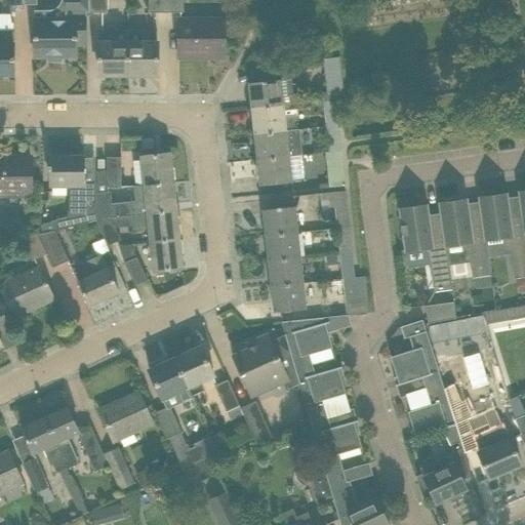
[(89,12),(88,0),(65,0),(66,18),(34,18),(34,57),(48,57),(48,62),(61,62),(61,57),(76,57),(76,45),(86,45),(86,12),(89,12)]
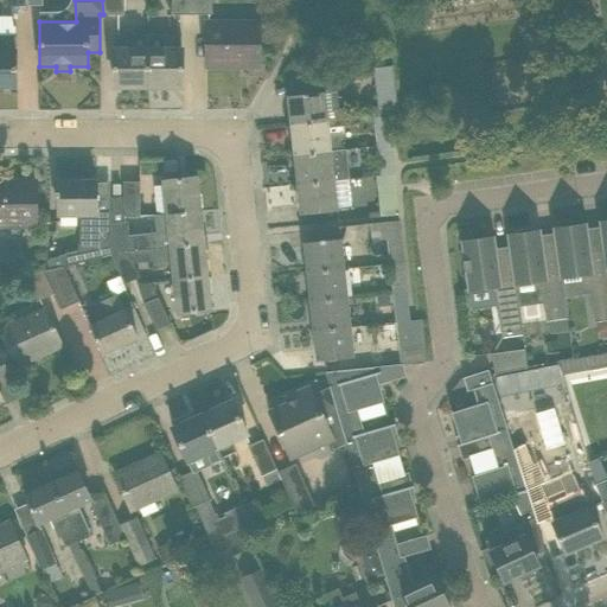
[(102,0),(103,14),(123,14),(123,0),(102,0)]
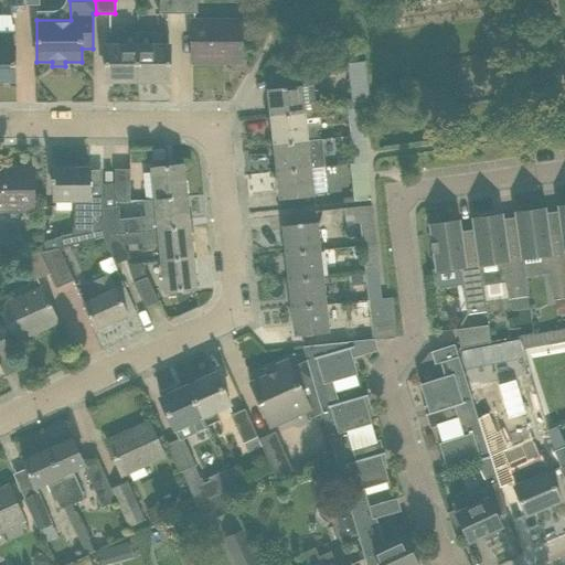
[(180,13),(180,0),(159,0),(159,13),(180,13)]
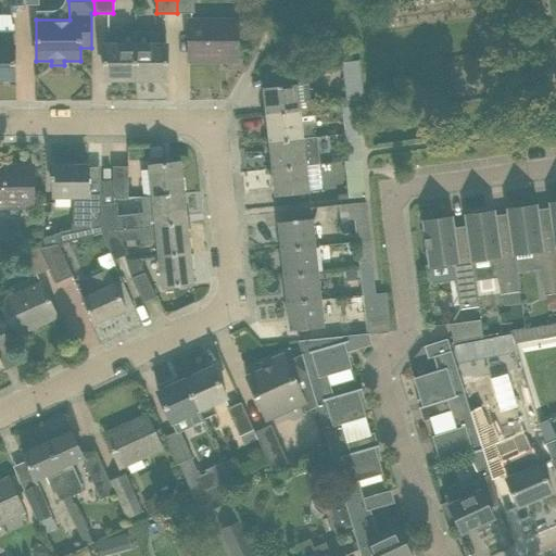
[(193,0),(177,0),(177,13),(194,13),(193,0)]
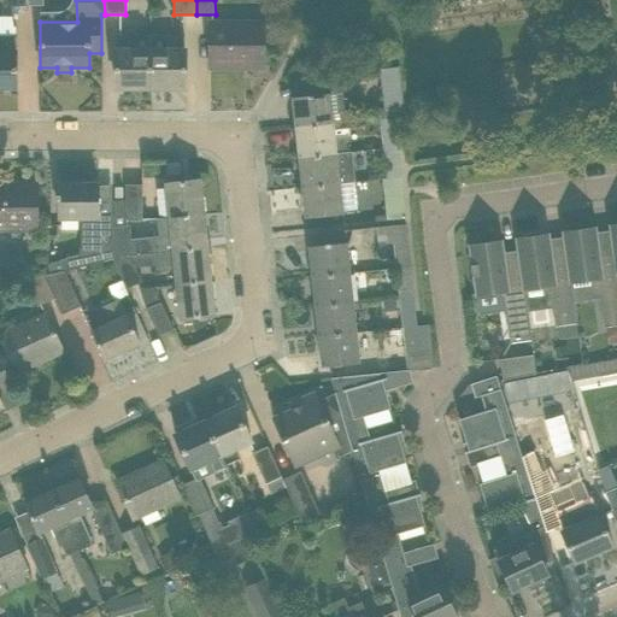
[(210,21),(210,68),(263,68),(263,21),(210,21)]
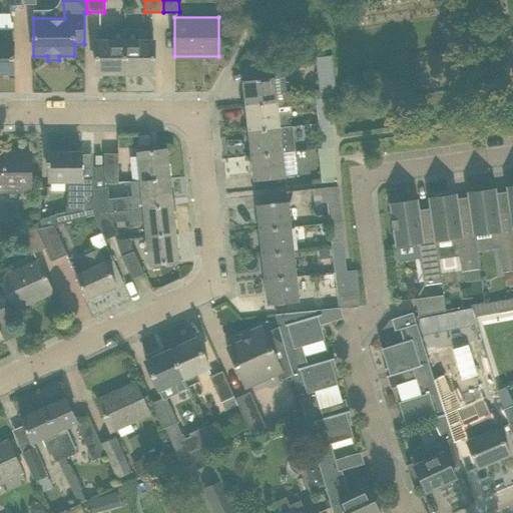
[(125,73),(125,28),(96,29),(96,73),(125,73)]
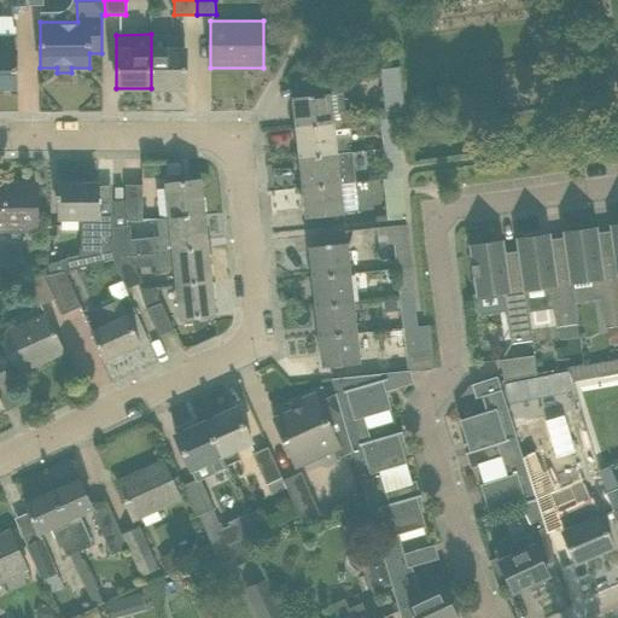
[(185,34),(151,34),(151,88),(185,88),(185,34)]
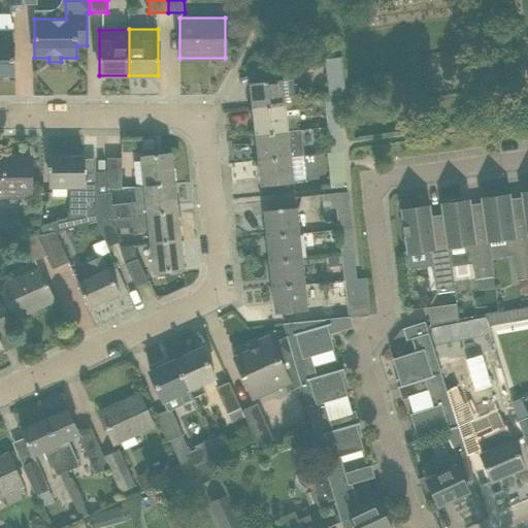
[(0,75),(13,75),(13,31),(0,30),(0,75)]
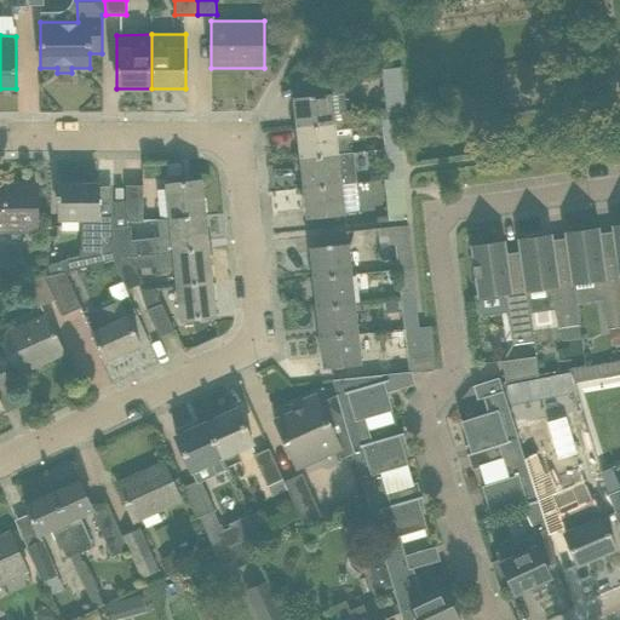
[(543,63),(503,65),(505,99),(545,97),(543,63)]
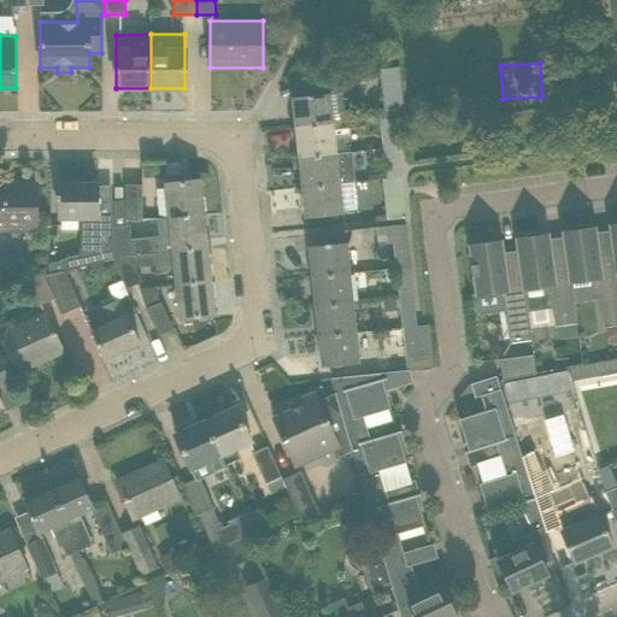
[(380,70),(385,107),(403,105),(399,68),(380,70)]
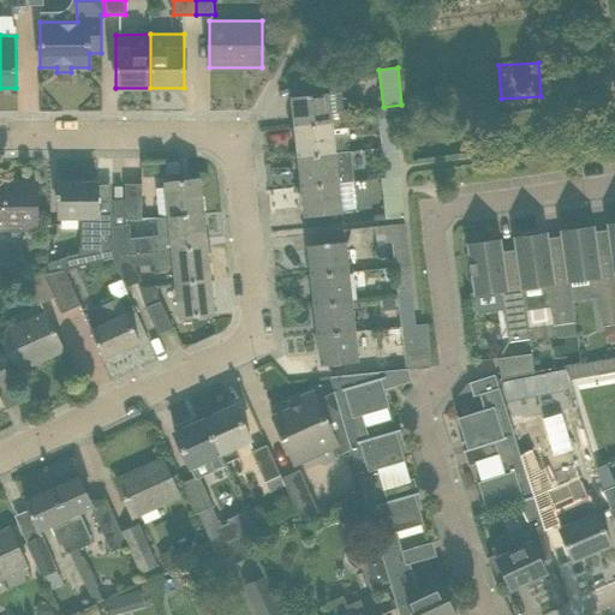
[(291,97),(294,126),(350,120),(348,109),(342,111),(339,75),(302,78),(303,96),(291,97)]
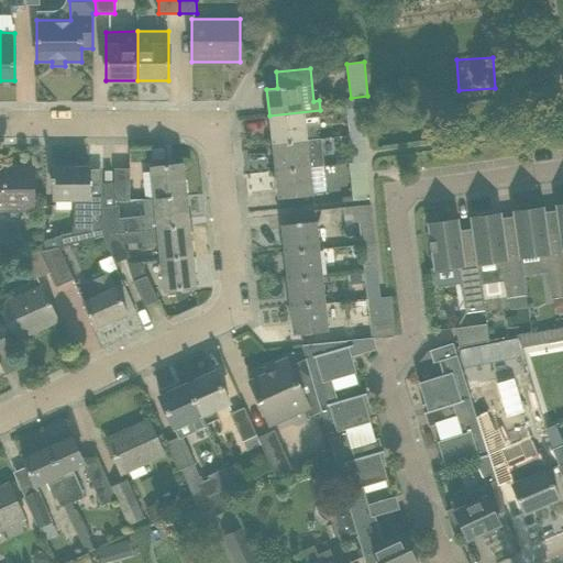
[(348,109),(351,134),(362,133),(360,108),(348,109)]
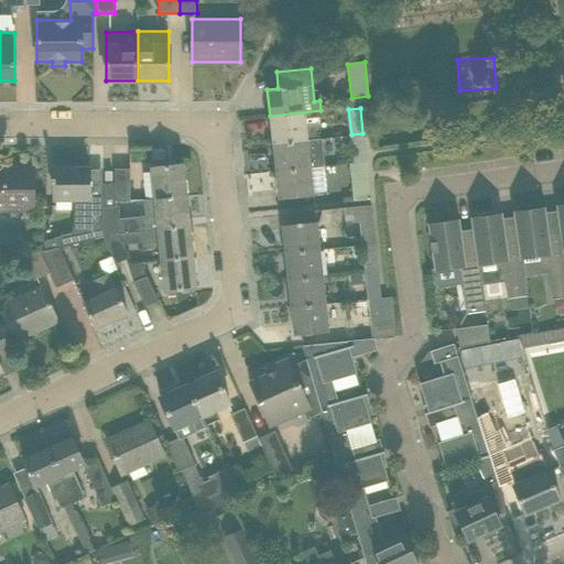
[(270,116),(273,143),(308,140),(321,139),(320,117),(322,117),(321,110),(270,116)]
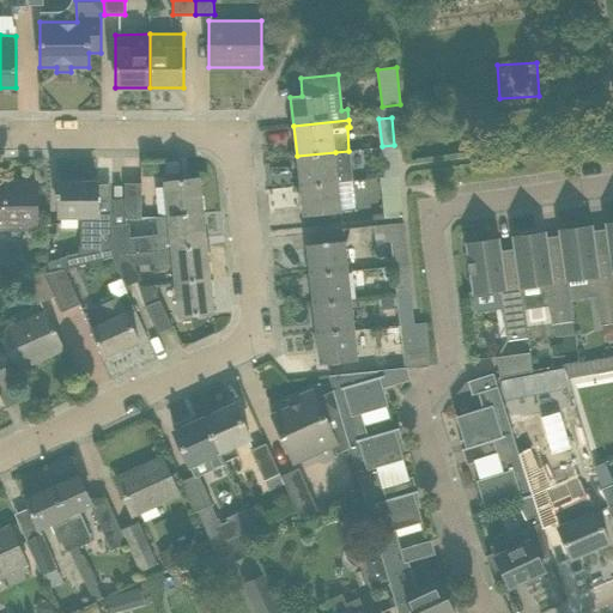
[(297,156),(299,187),(351,181),(352,181),(349,151),(335,152),(297,156)]
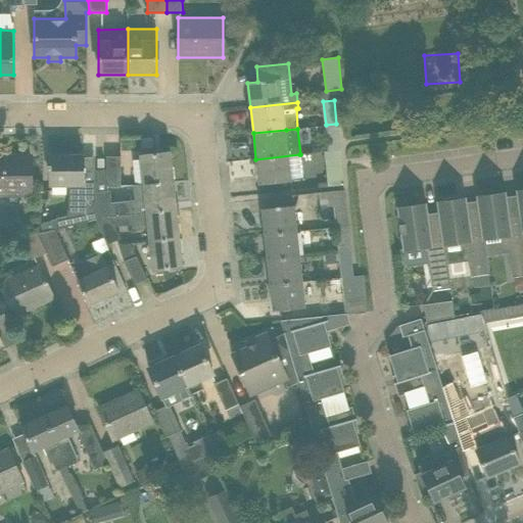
[(328,151),(328,150),(323,151),(327,186),(343,185),(339,150),(328,151)]
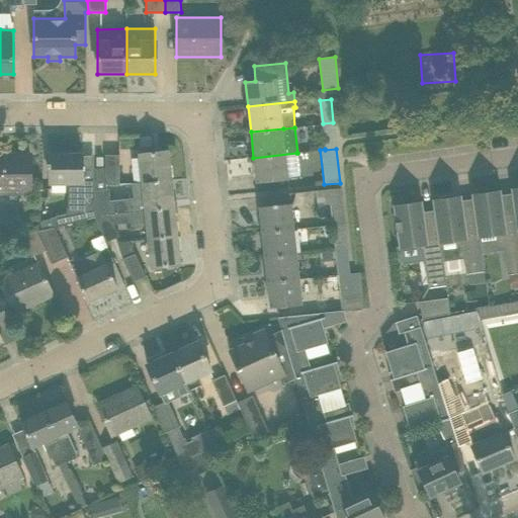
[(140,155),(143,182),(143,183),(170,180),(167,152),(140,155)]
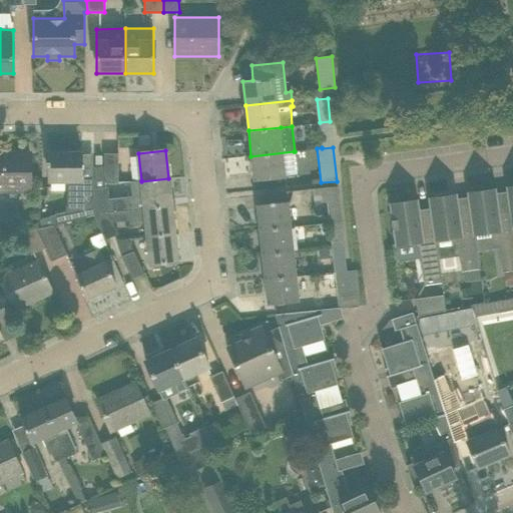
[(294,151),(250,156),(253,181),(286,178),(285,177),(297,176),(295,151),(294,151)]
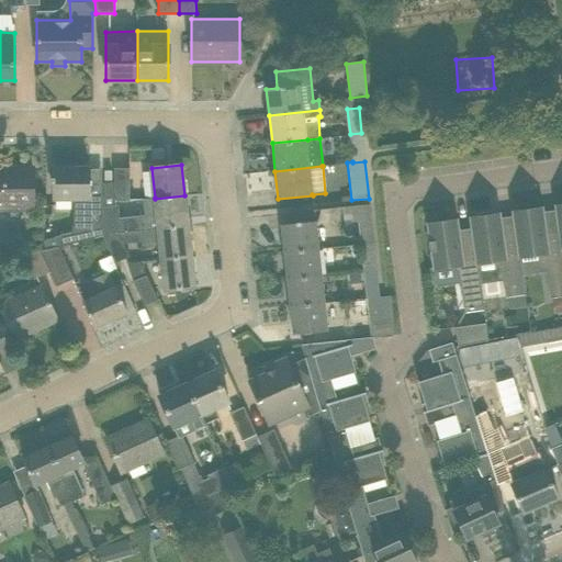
[(0,210),(33,211),(33,168),(0,168),(0,210)]
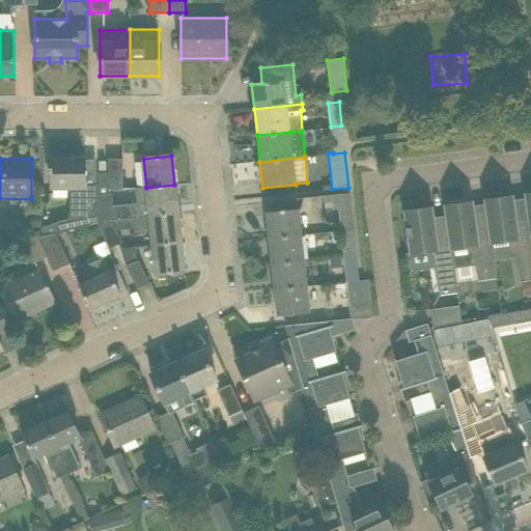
[(65,221),(67,230),(94,222),(94,185),(84,185),(84,159),(51,159),(51,188),(70,188),(70,211),(65,221)]
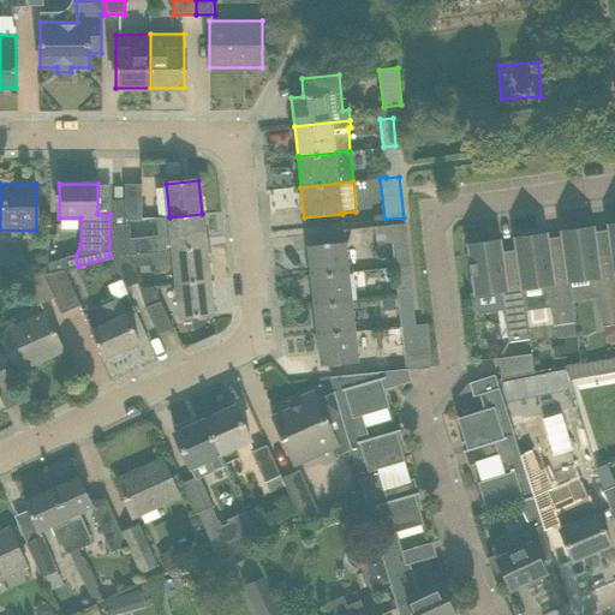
[(124,184),(124,220),(141,219),(141,184),(124,184)]
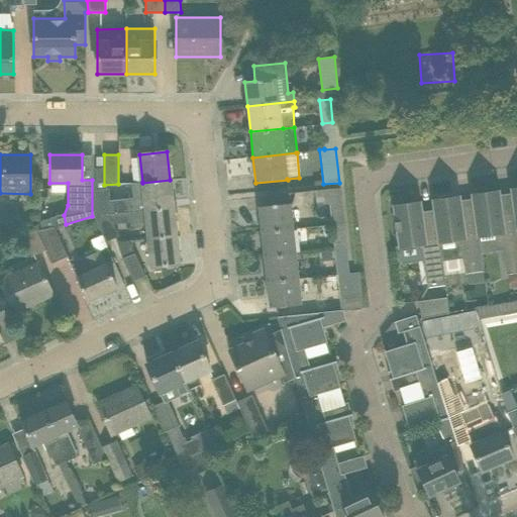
[(128,198),(129,211),(173,207),(170,180),(142,183),(142,182),(131,183),(132,198),(128,198)]
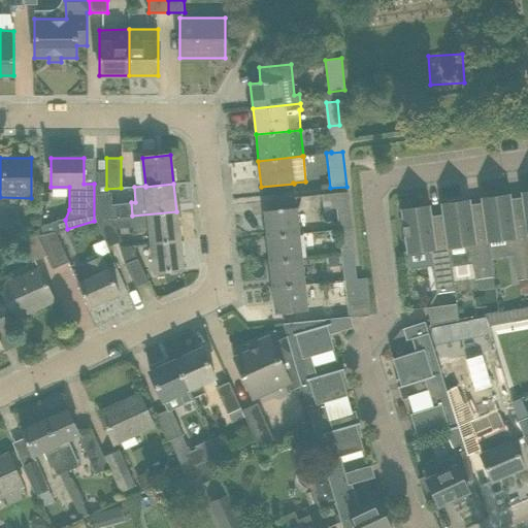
[(335,208),(338,229),(351,228),(348,191),(322,194),(323,209),(335,208)]
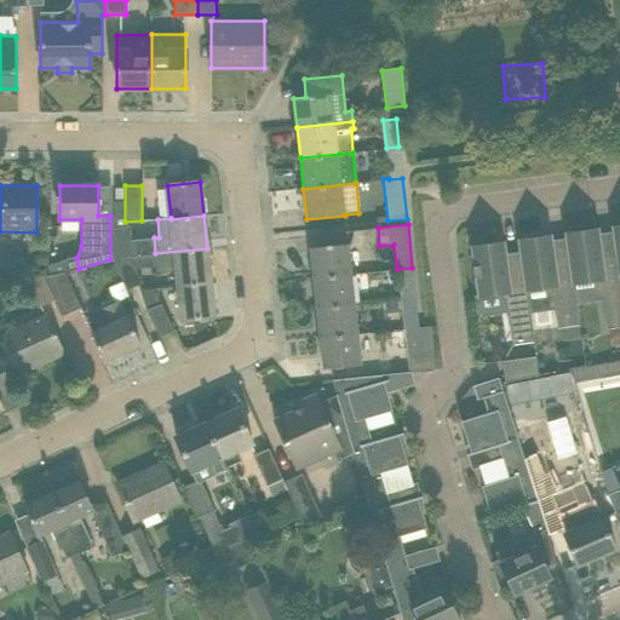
[(114,228),(114,259),(127,257),(127,228),(114,228)]
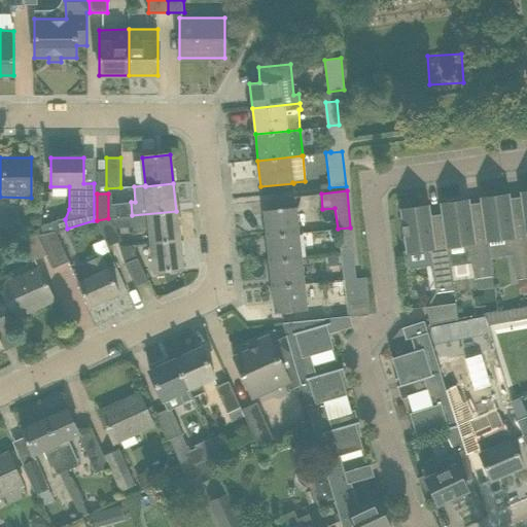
[(526,278),(526,234),(525,217),(524,217),(511,219),(507,195),(496,197),(495,194),(484,196),(484,198),(480,199),(482,209),(483,209),(487,242),(503,240),(510,244),(514,280),(526,278)]
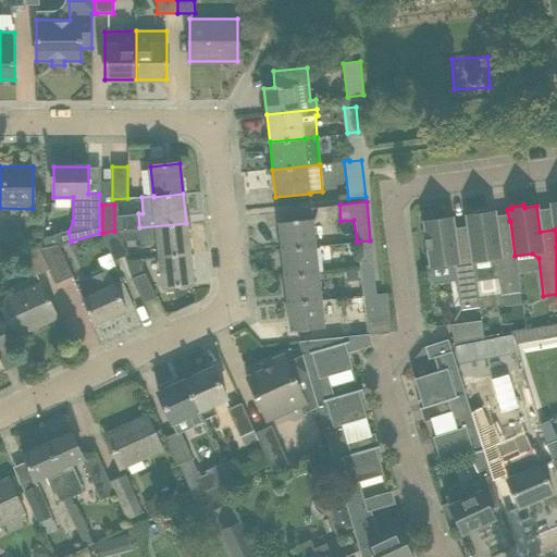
[(522,305),(515,256),(510,221),(509,221),(496,223),(494,212),(486,213),(485,210),(473,212),(473,214),(465,215),(467,226),(468,226),(473,261),(490,259),(496,264),(500,295),(503,295),(505,307),(522,305)]
